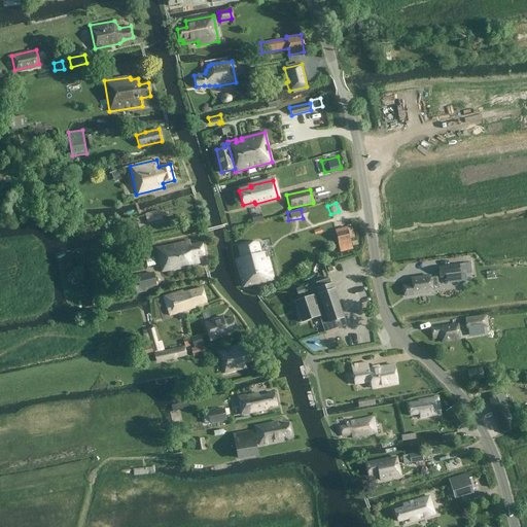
[(159,211),(145,214),(147,222),(161,218),(159,211)]
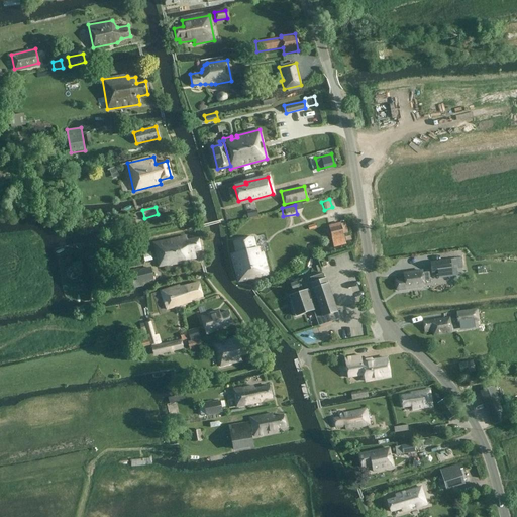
[(328,226),(332,243),(344,241),(340,223),(328,226)]
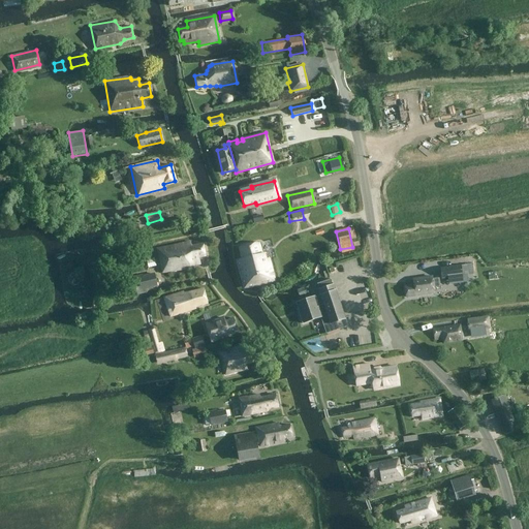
[(198,257),(205,256),(203,243),(190,246),(190,242),(157,248),(162,273),(189,268),(189,266),(199,263),(198,257)]
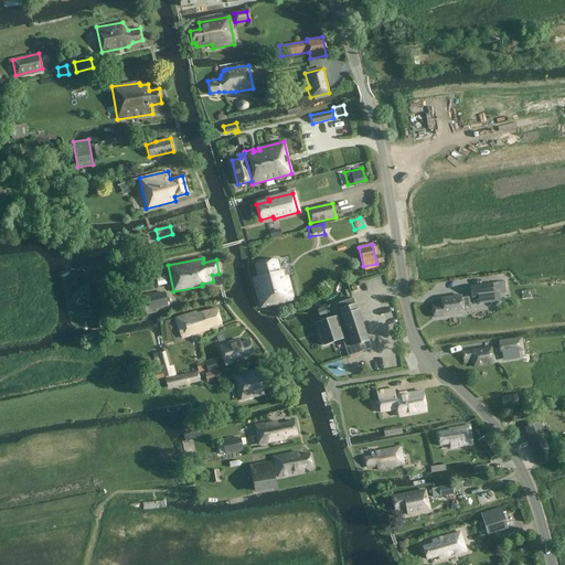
[(281,270),(279,270),(276,258),(255,264),(258,277),(253,278),(260,307),(292,299),(286,276),(283,277),(281,270)]
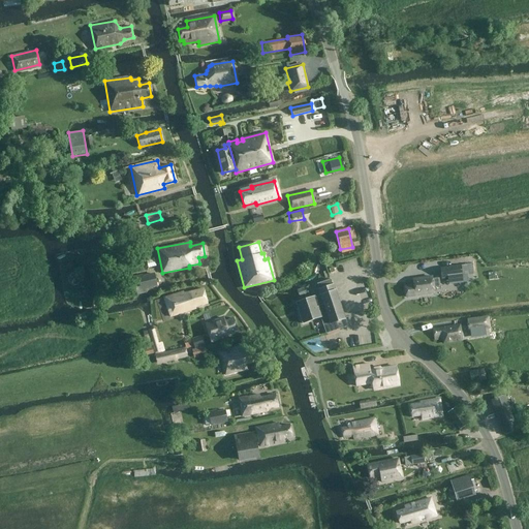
[(466,265),(439,269),(441,279),(468,275),(466,265)]
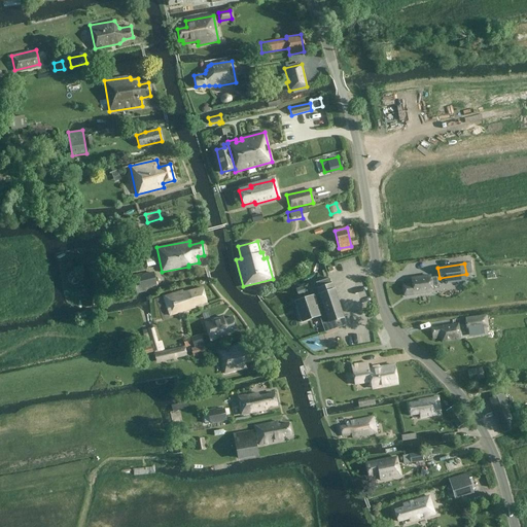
[(153,272),(142,275),(141,273),(132,276),(136,293),(144,291),(144,289),(156,286),(153,272)]
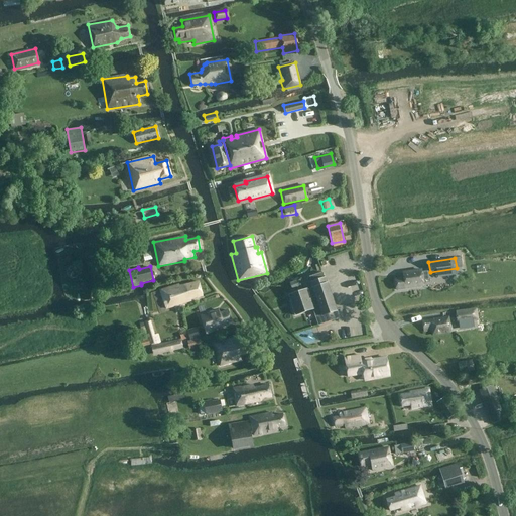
[(394,279),(395,289),(423,285),(422,282),(429,281),(428,271),(421,272),(421,269),(402,272),(403,278),(394,279)]
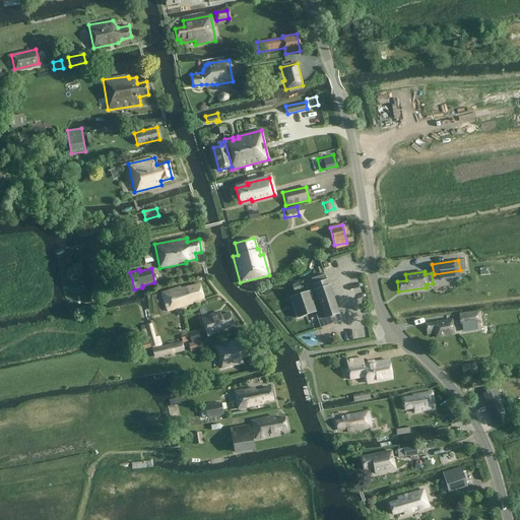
[(318,302),(312,304),(314,312),(315,312),(320,327),(340,320),(338,313),(328,280),(327,280),(325,274),(311,279),(313,285),(315,290),(318,302)]
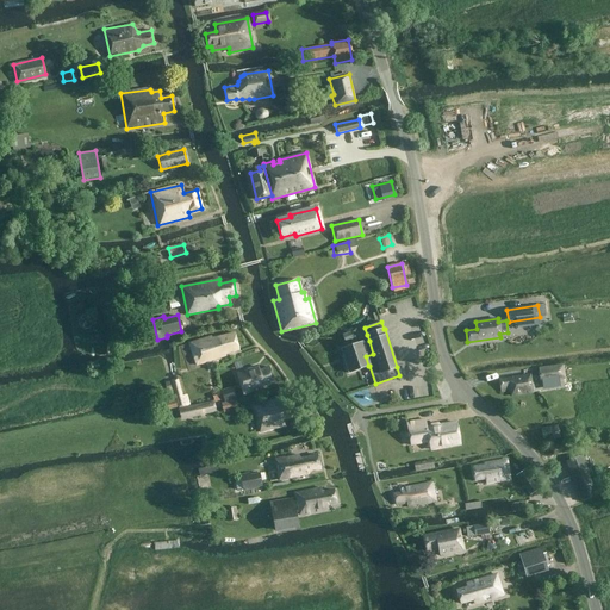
[(195,365),(198,363),(213,359),(217,358),(224,355),(224,354),(238,349),(232,334),(219,337),(210,338),(210,336),(188,343),(195,365)]
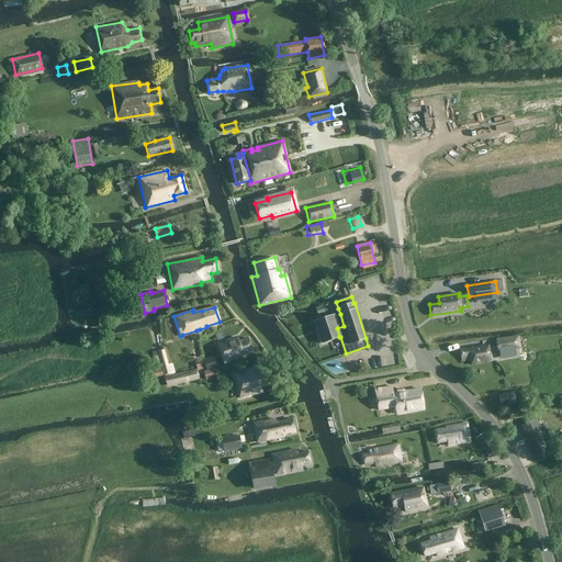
[(321,344),(339,337),(337,328),(344,326),(340,314),(335,316),(334,315),(313,322),(321,344)]
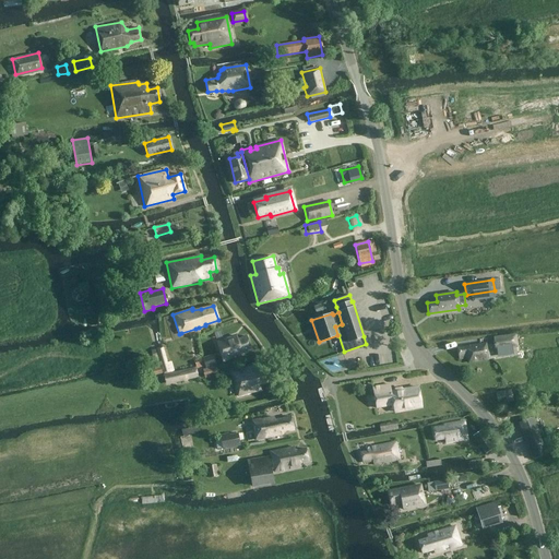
[(495,348),(515,345),(514,334),(492,337),(495,348)]
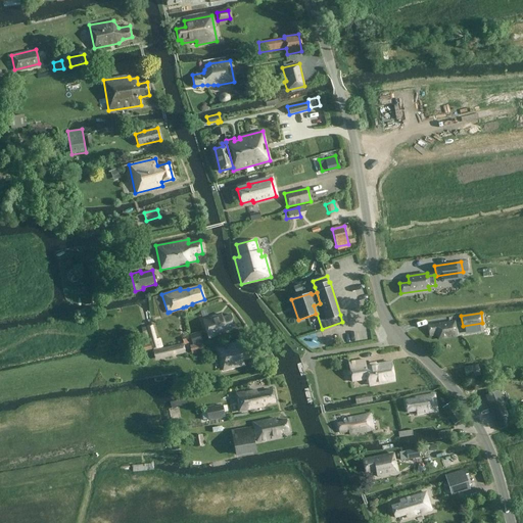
[(201,320),(208,340),(228,333),(227,332),(235,329),(230,314),(222,317),(221,314),(201,320)]
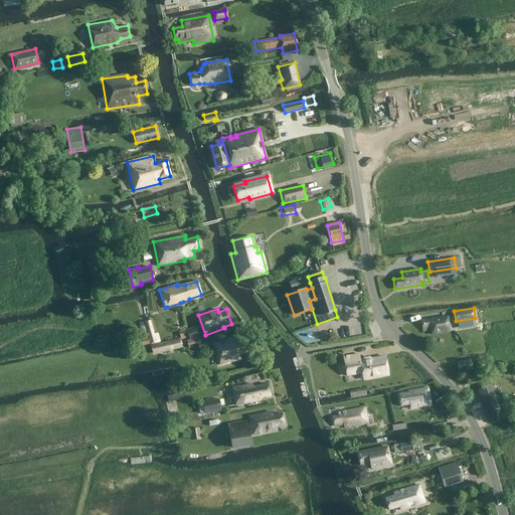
[(447,317),(421,321),(422,330),(431,329),(432,334),(450,331),(447,317)]
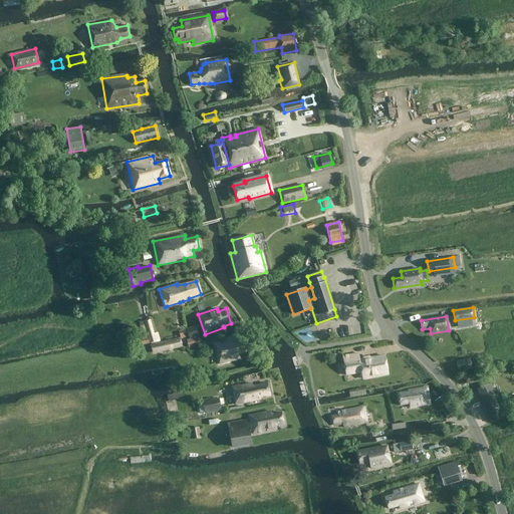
[(152,343),(160,341),(157,332),(154,333),(150,320),(150,318),(145,319),(147,325),(149,333),(152,343)]
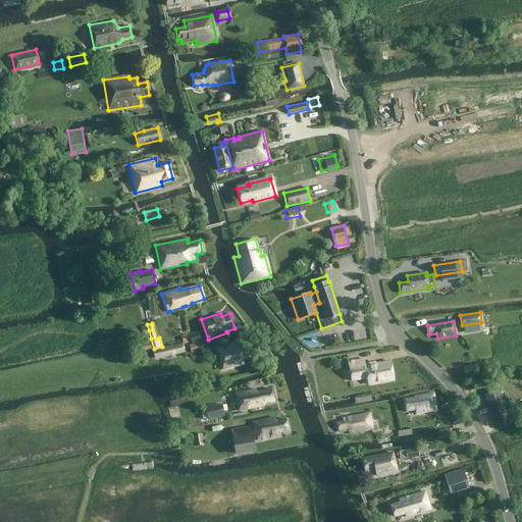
[(149,337),(149,338),(151,338),(149,330),(147,324),(145,325),(146,326),(141,328),(142,332),(144,338),(149,337)]
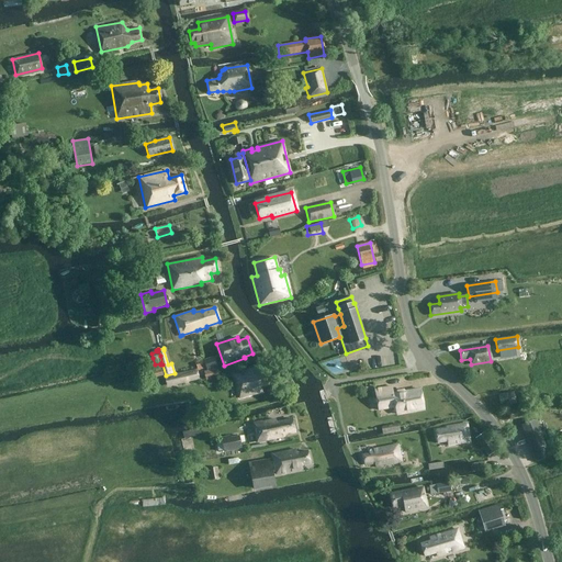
[(368,349),(343,356),(346,368),(353,366),(355,372),(367,370),(364,363),(362,363),(361,360),(368,359),(370,370),(379,368),(377,358),(370,359),(368,349)]
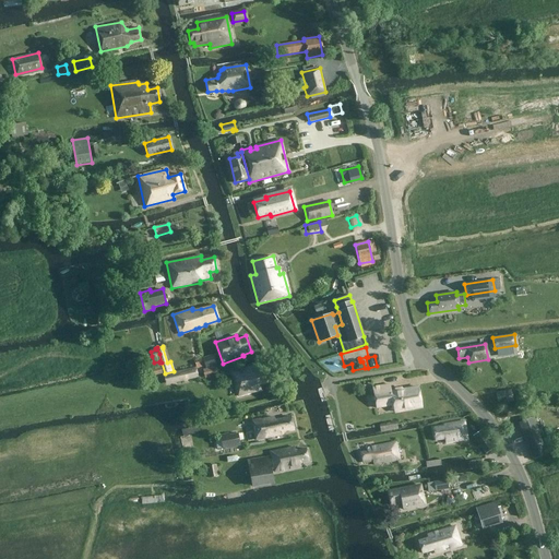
[(201,356),(204,366),(213,363),(210,354),(201,356)]
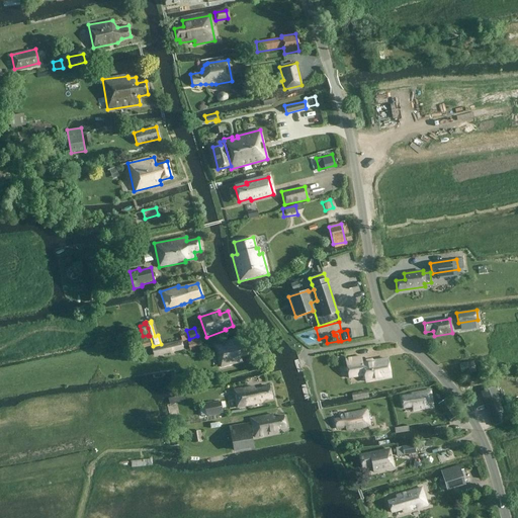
[(183,350),(181,343),(181,342),(187,340),(186,334),(179,336),(180,341),(160,345),(151,348),(154,357),(162,355),(183,350)]
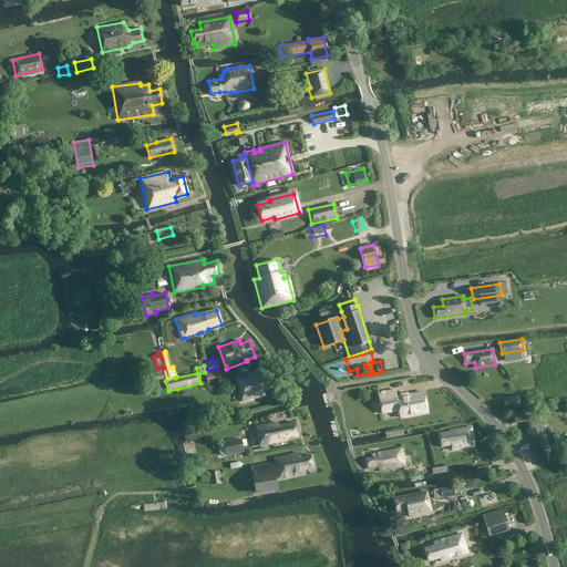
[(164,368),(162,368),(162,369),(150,372),(153,383),(165,379),(165,380),(167,379),(164,368)]
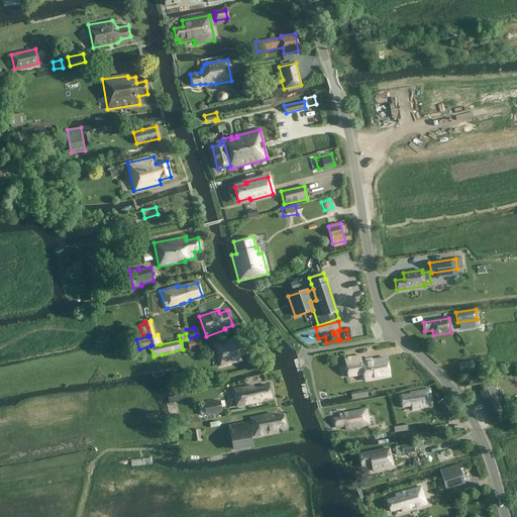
[(239,355),(250,352),(246,335),(234,338),(214,343),(219,366),(240,360),(239,355)]
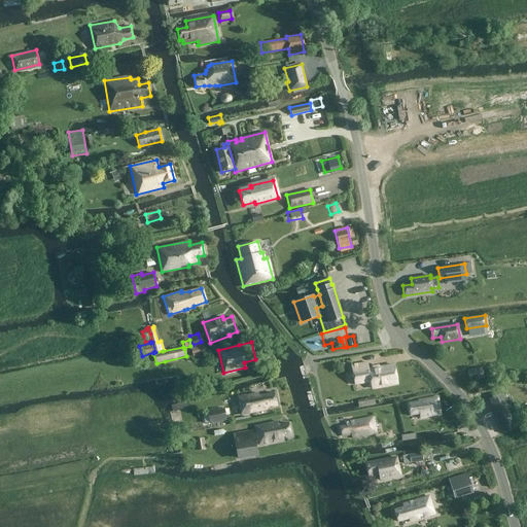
[(191,347),(192,354),(205,353),(204,345),(191,347)]
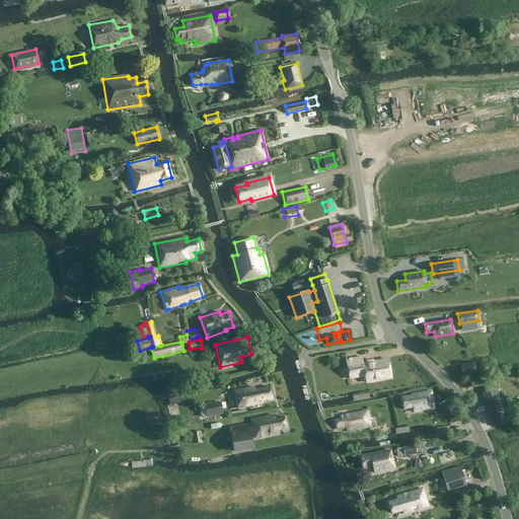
[(361,357),(346,360),(349,379),(365,376),(366,382),(391,377),(388,359),(363,364),(361,357)]
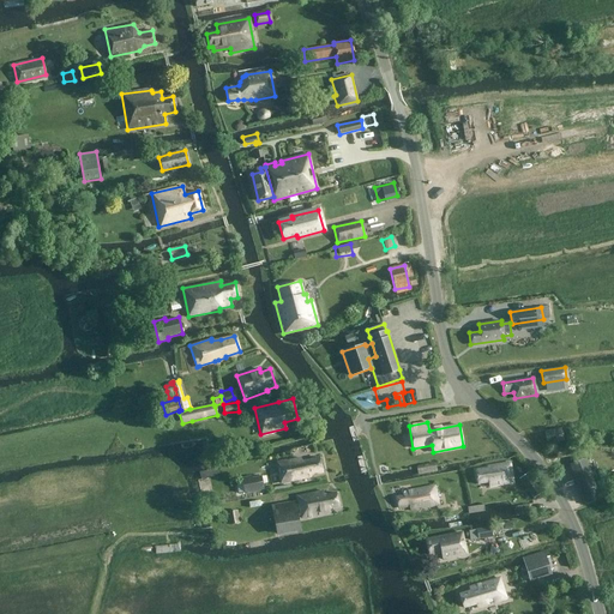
[(547,443),(563,440),(560,428),(545,432),(547,443)]
